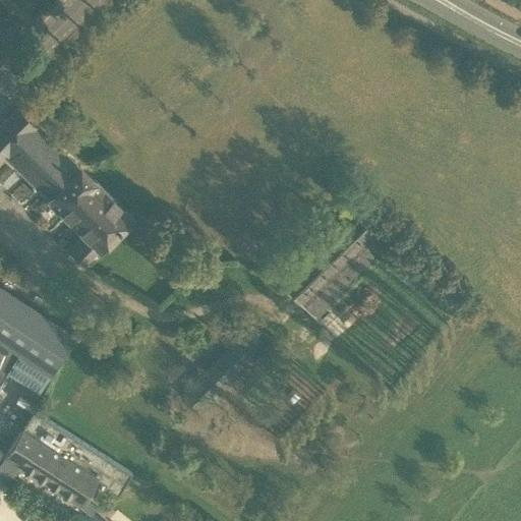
[(36,124),(17,107),(0,124),(0,160),(5,155),(16,166),(47,134),(36,124)]
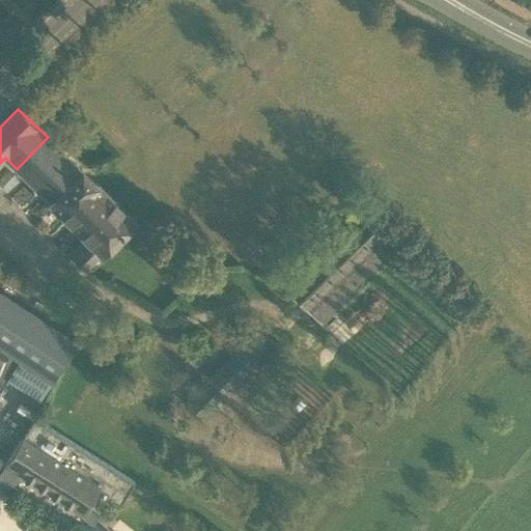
[(86,238),(117,205),(48,137),(17,169),(86,238)]
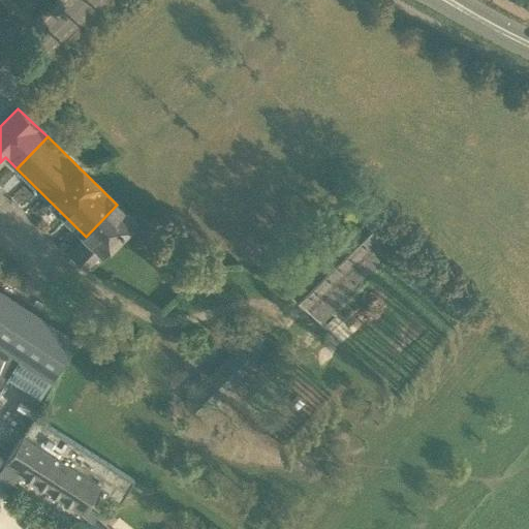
[(320,319),(402,243),(365,203),(284,280),(320,319)]
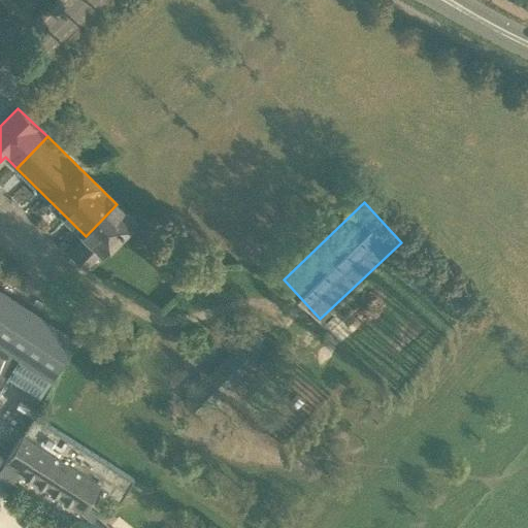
[(87,268),(132,219),(117,204),(86,236),(68,254),(87,268)]
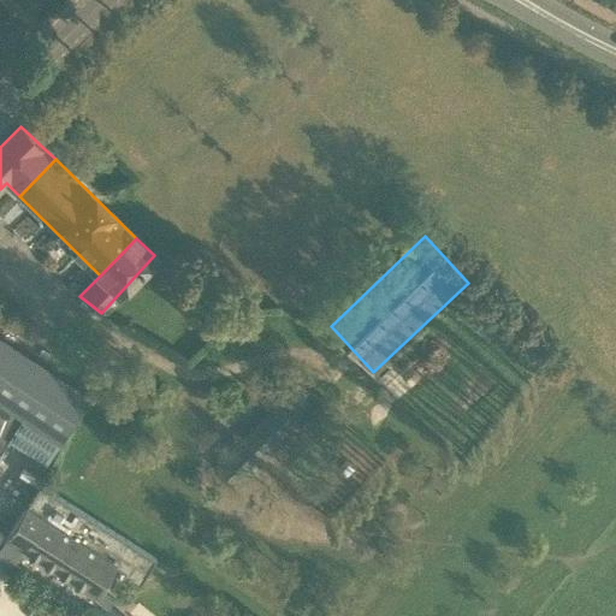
[(60,443),(88,395),(0,338),(0,451),(22,414),(40,426),(40,430),(60,443)]
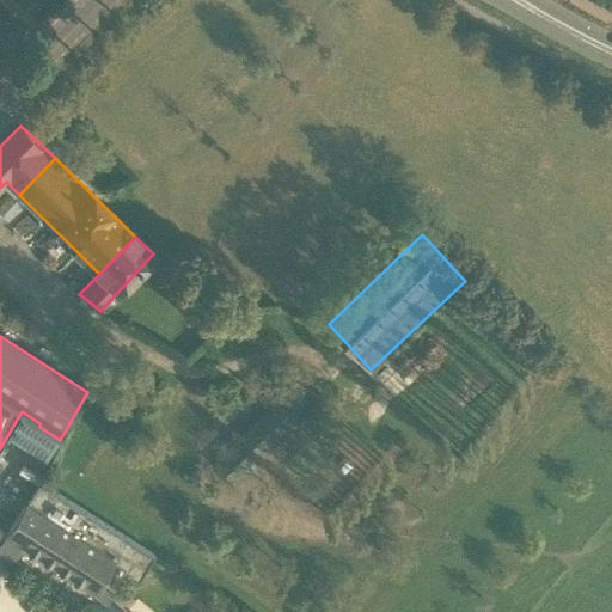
[(238,484),(322,399),(298,377),(214,461),(238,484)]
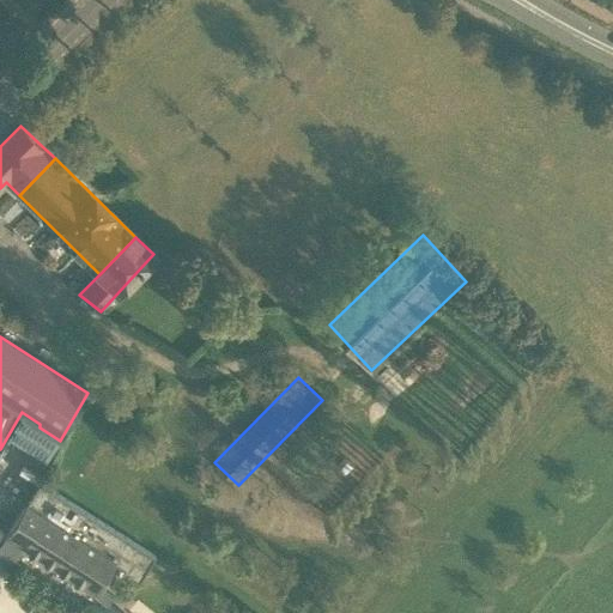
[(153,554),(128,538),(42,479),(0,544),(0,554),(11,562),(20,546),(95,593),(104,576),(111,580),(116,571),(135,583),(153,554)]
